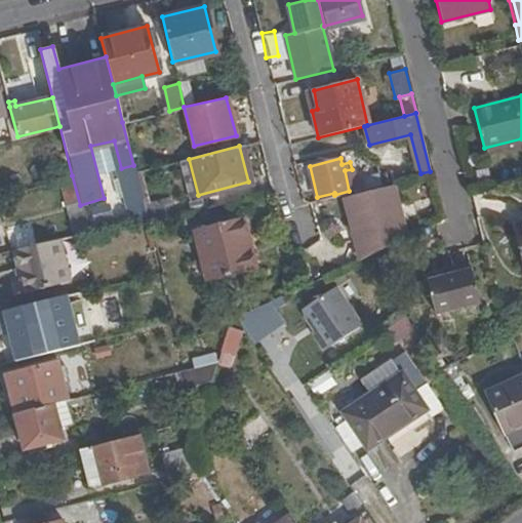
[(86,230),(80,205),(72,175),(59,178),(74,233),(86,230)]
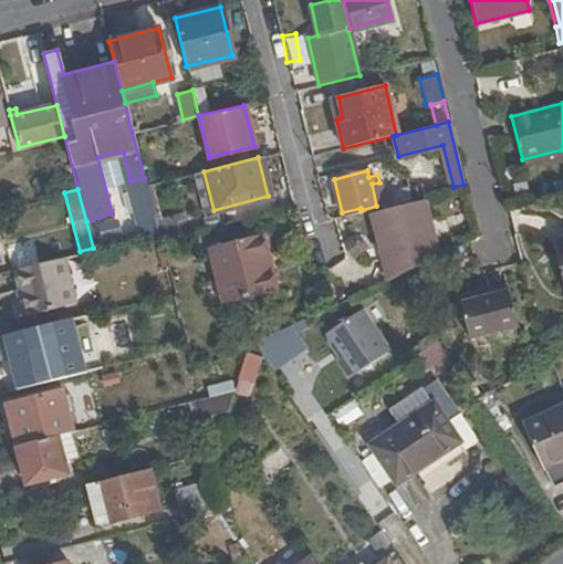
[(373,212),(388,280),(394,278),(436,256),(425,201),(373,212)]
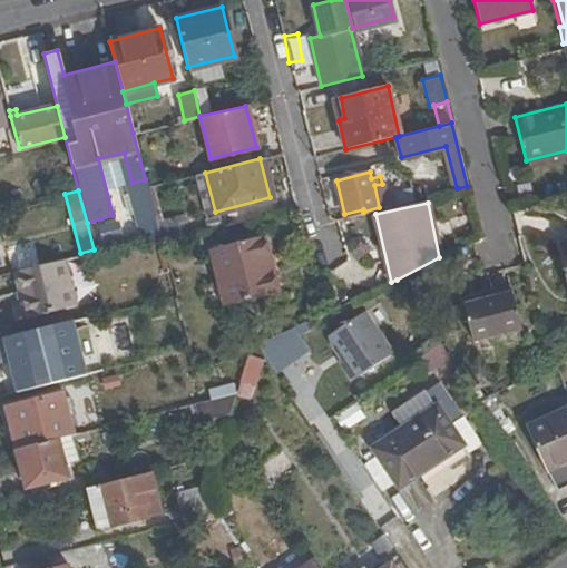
[(160,241),(187,234),(183,215),(155,222),(158,234),(160,241)]
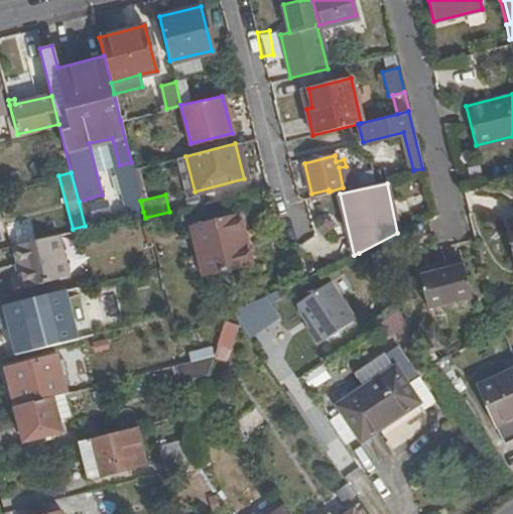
[(251,263),(238,213),(189,226),(202,276),(251,263)]
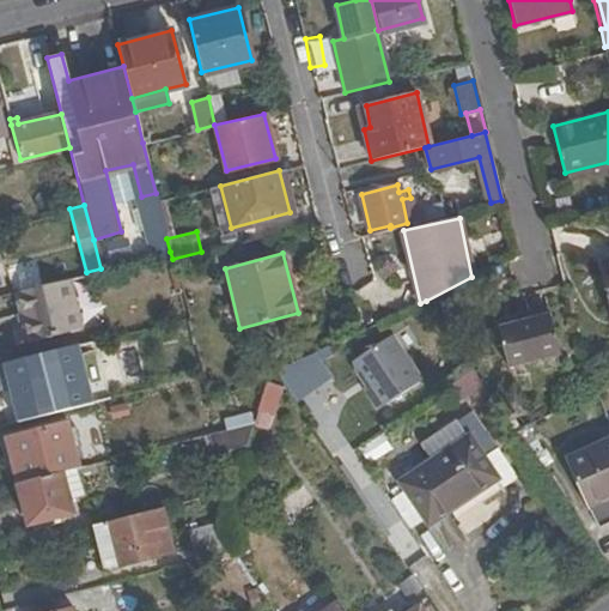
[(608,308),(608,264),(598,267),(608,308)]
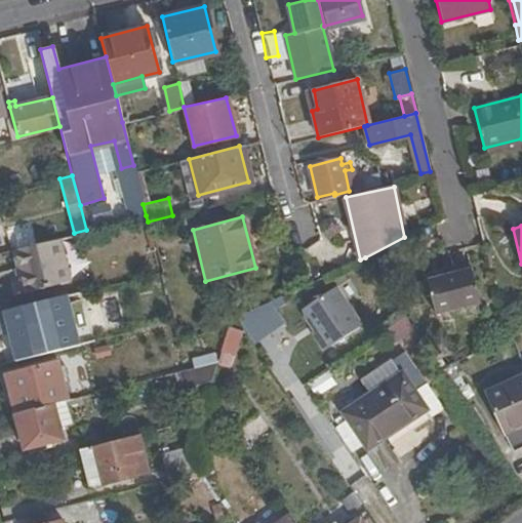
[(59,237),(12,249),(24,291),(70,279),(59,237)]
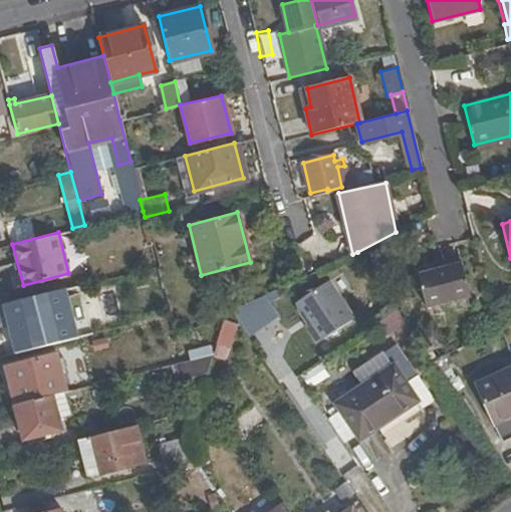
[(469,295),(460,263),(418,274),(426,306),(469,295)]
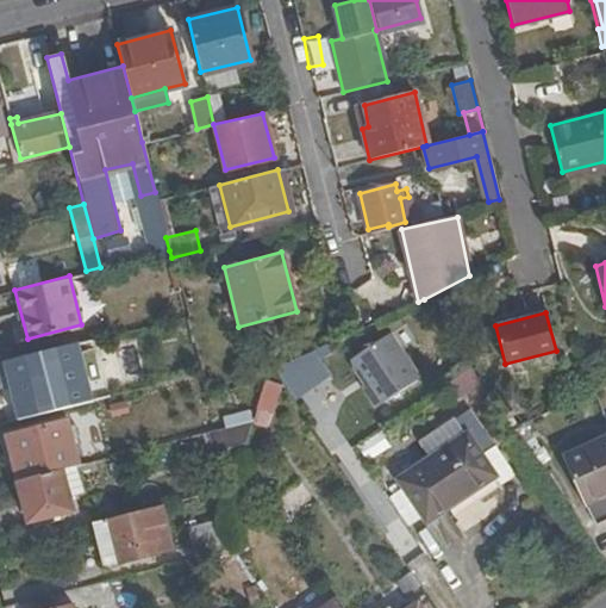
[(418,377),(389,333),(350,358),(353,365),(363,382),(361,384),(375,405),(418,377)]
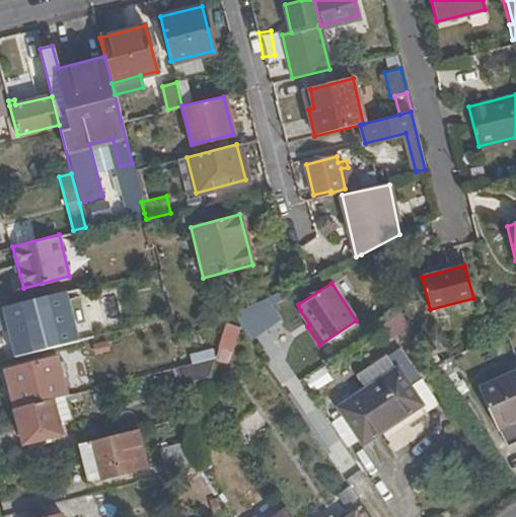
[(232,312),(249,339),(281,316),(271,302),(284,294),(281,290),(232,312)]
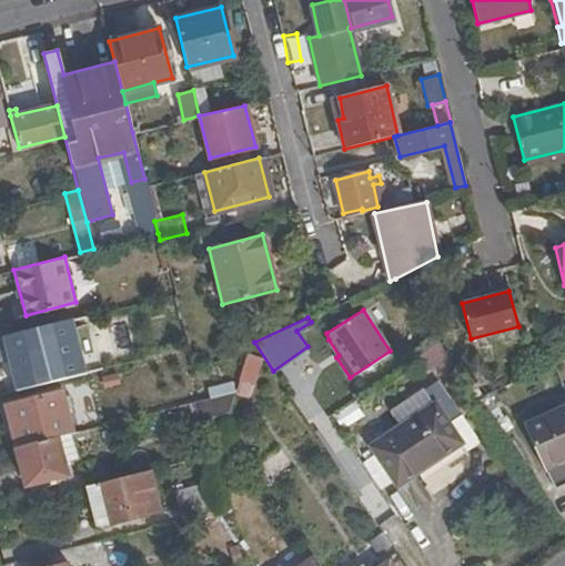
[(18,388),(61,377),(48,324),(6,334),(18,388)]
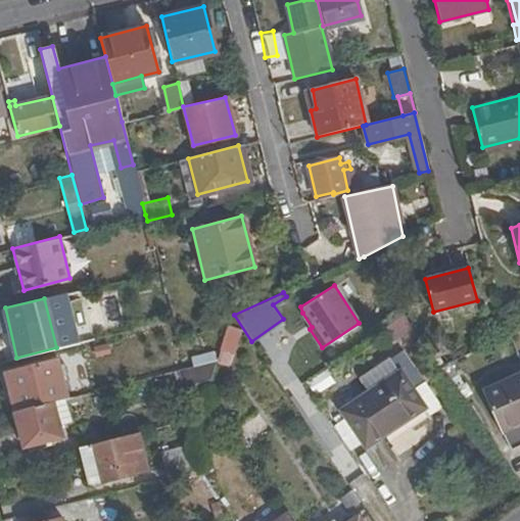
[(381,329),(390,341),(412,327),(403,315),(381,329)]
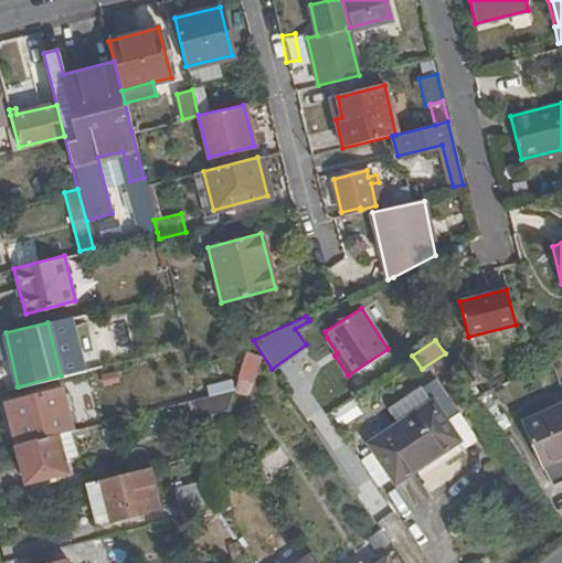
[(256,356),(245,352),(234,389),(245,392),(256,356)]
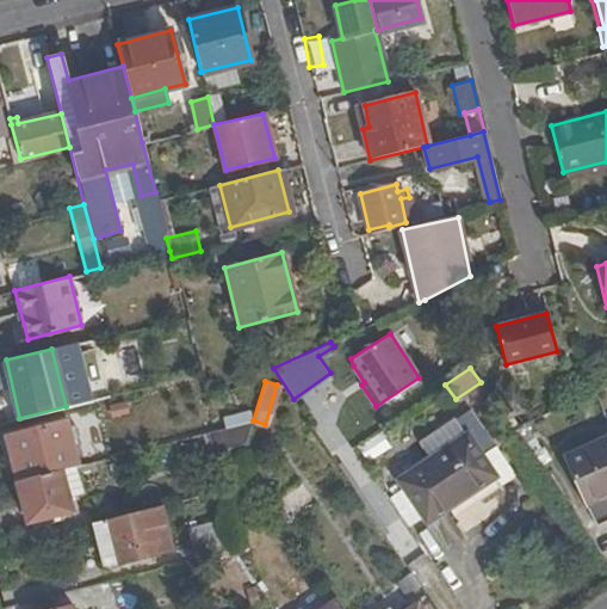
[(401,480),(427,520),(447,506),(453,516),(500,485),(493,475),(452,419),(417,441),(429,459),(401,480)]
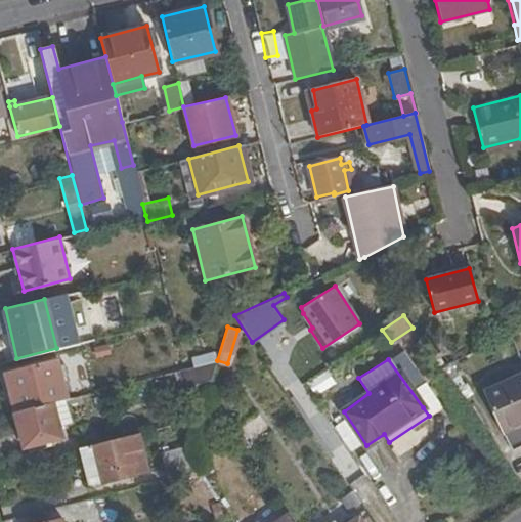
[(206,388),(214,360),(177,370),(182,388),(194,384),(197,390),(206,388)]
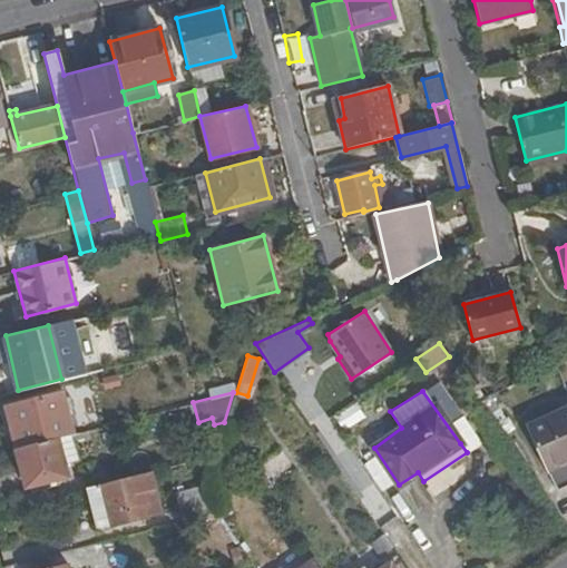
[(5,408),(15,448),(70,433),(60,393),(5,408)]
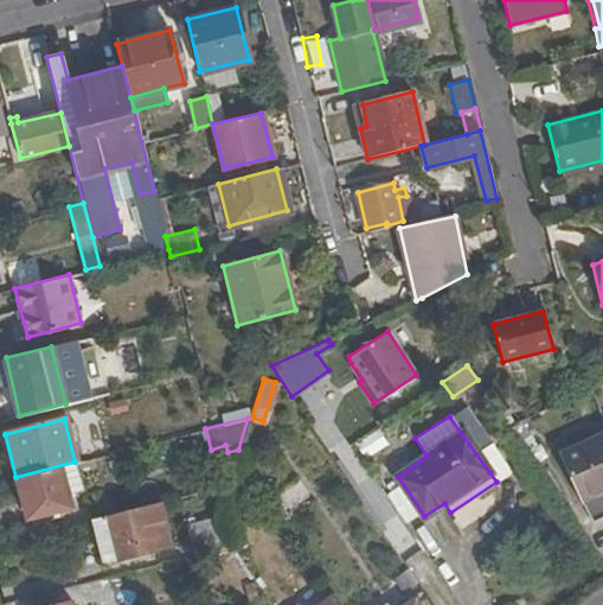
[(363,456),(384,440),(371,424),(350,440),(363,456)]
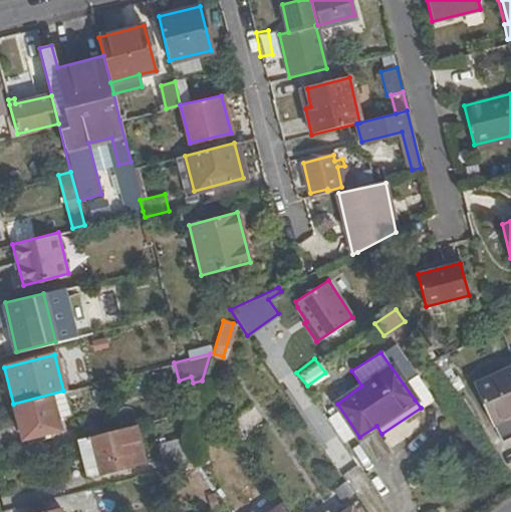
[(493,424),(510,416),(510,366),(474,382),(493,424)]
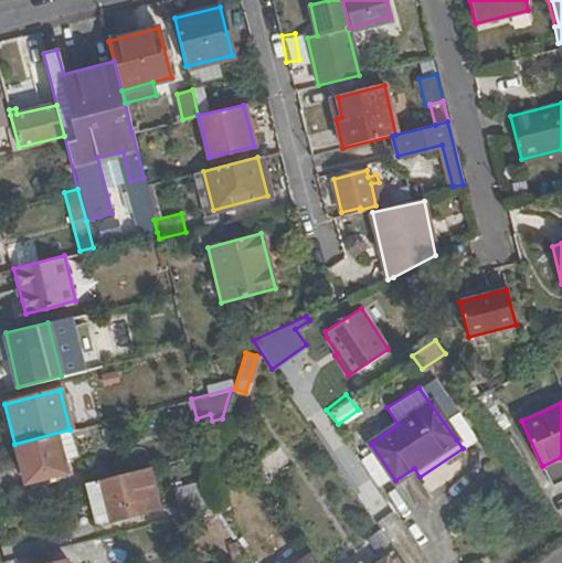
[(70,429),(14,444),(24,481),(66,470),(60,445),(73,442),(70,429)]
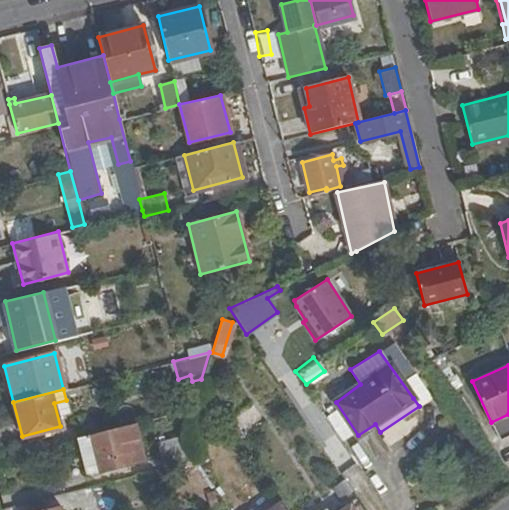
[(133,423),(78,437),(87,474),(143,460),(133,423)]
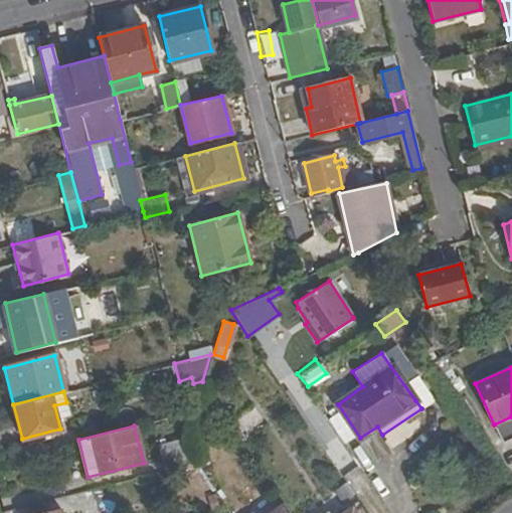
[(157,447),(165,470),(194,462),(183,446),(185,439),(157,447)]
